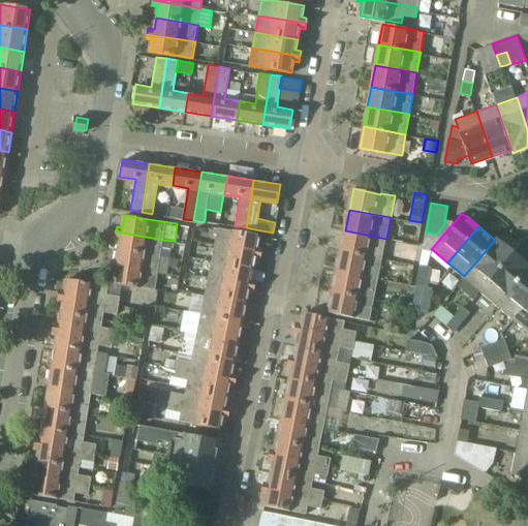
[(214,243),(214,244),(262,253),(264,248),(258,247),(260,235),(233,229),(233,230),(217,227),(214,243)]
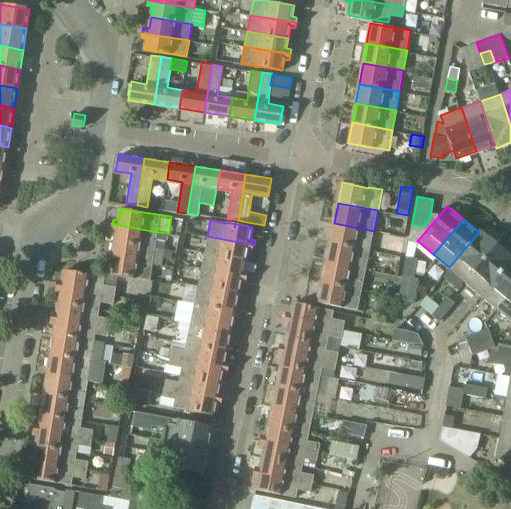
[(334,223),(330,242),(370,250),(374,231),(334,223)]
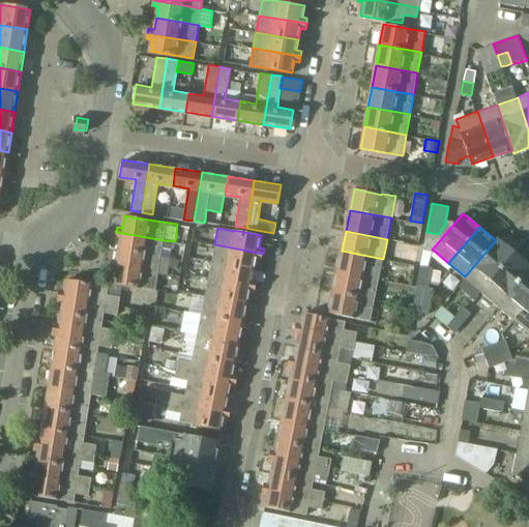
[(116,232),(116,237),(120,238),(118,249),(162,256),(168,257),(171,257),(173,241),(164,240),(116,232)]
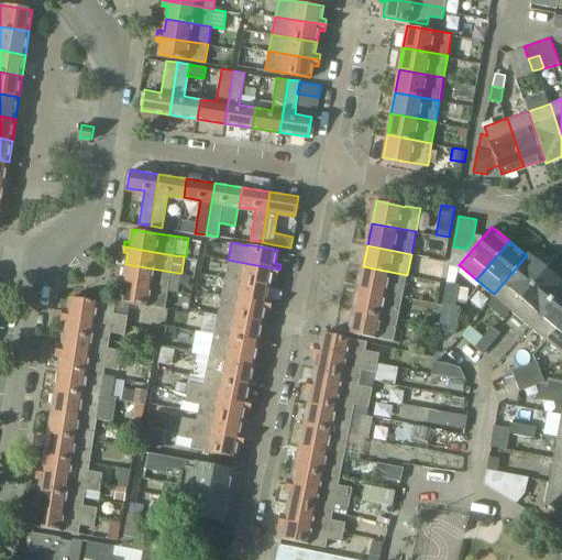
[(527,255),(494,294),(511,308),(547,266),(529,252),(527,255)]
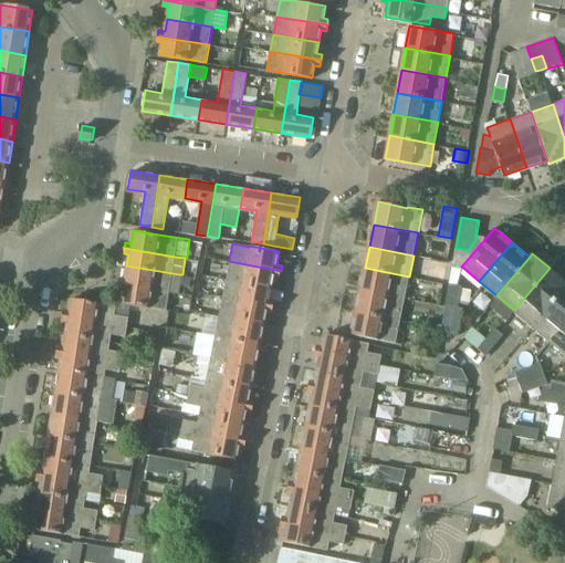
[(226,279),(226,280),(272,289),(274,277),(279,278),(281,271),(229,261),(226,279)]
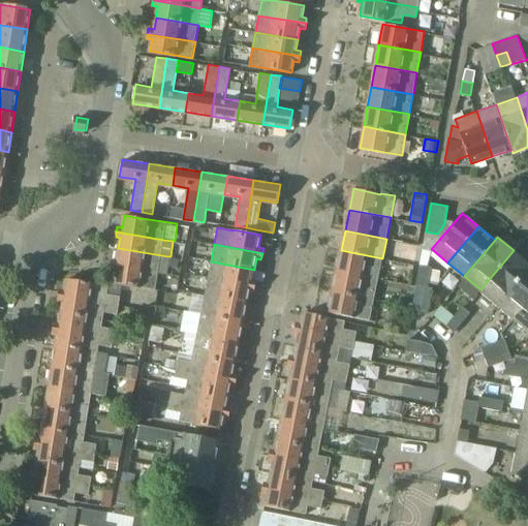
[(112,259),(111,265),(158,273),(158,272),(161,255),(118,248),(117,259),(112,259)]
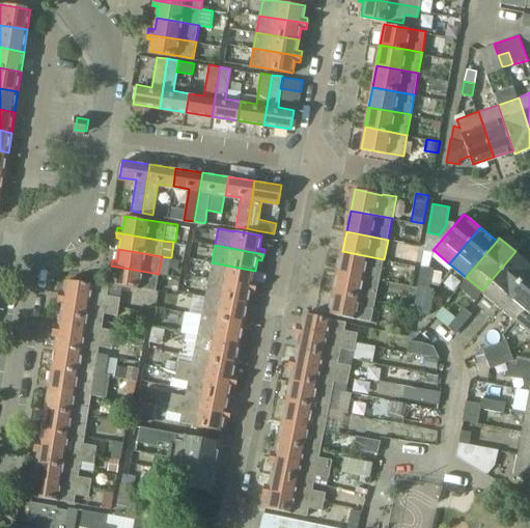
[(342,251),(338,271),(380,279),(384,259),(342,251)]
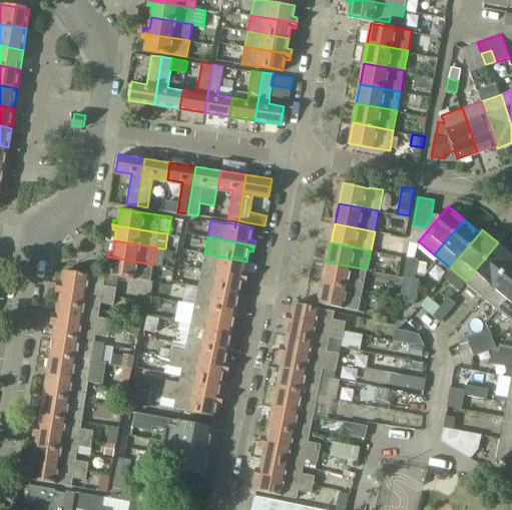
[(511,255),(498,242),(466,281),(467,282),(467,283),(482,295),(511,261),(511,255)]
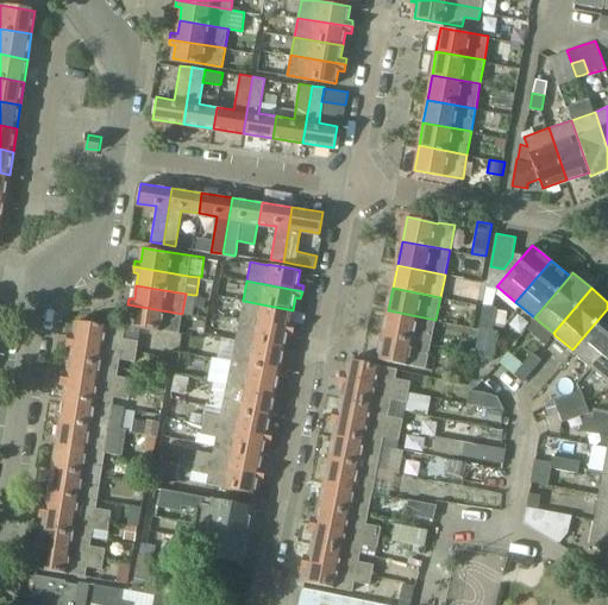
[(243,301),(239,320),(294,331),(295,325),(290,323),(293,310),(243,301)]
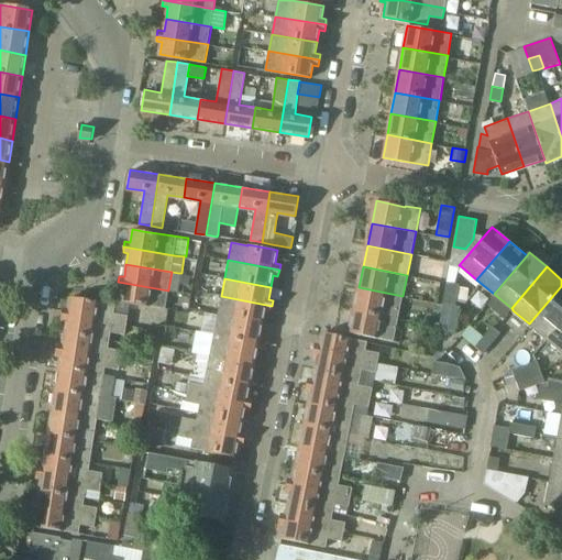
[(452,282),(447,281),(444,292),(458,294),(460,283),(452,282)]
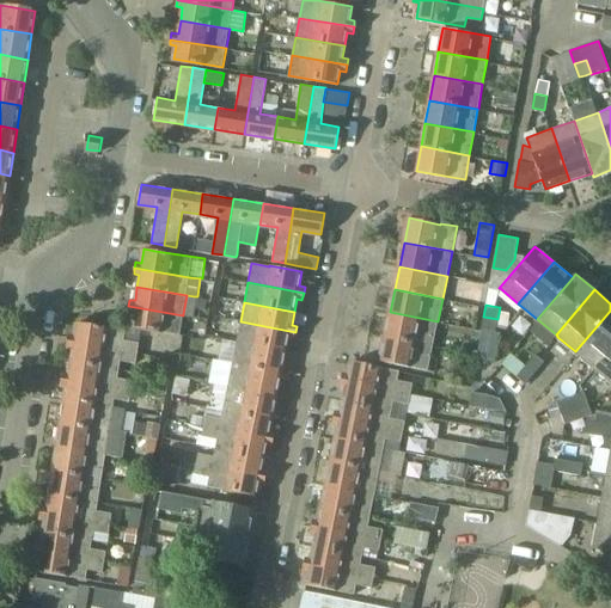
[(128,306),(127,312),(133,313),(130,326),(179,335),(183,315),(128,306)]
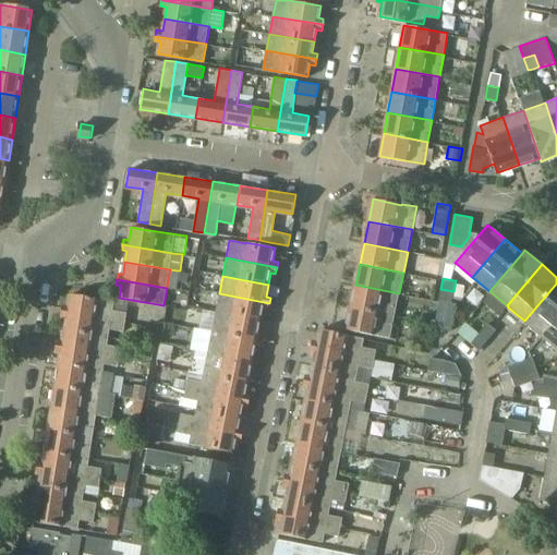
[(556,284),(524,321),(542,335),(556,316),(556,284)]
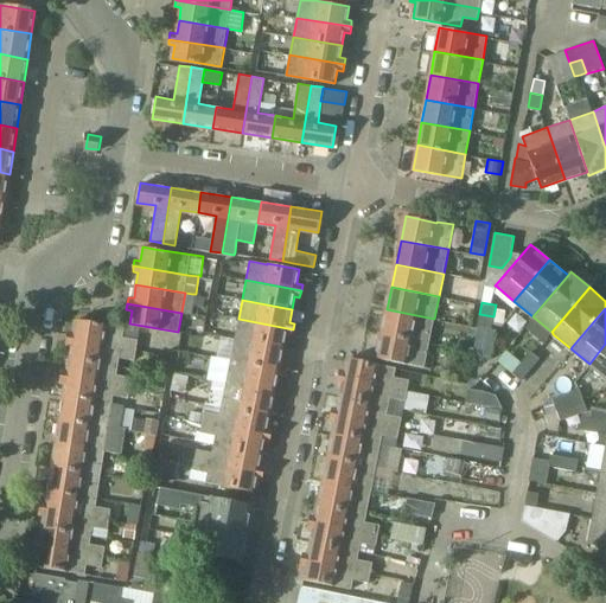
[(387,309),(382,333),(429,342),(434,319),(387,309)]
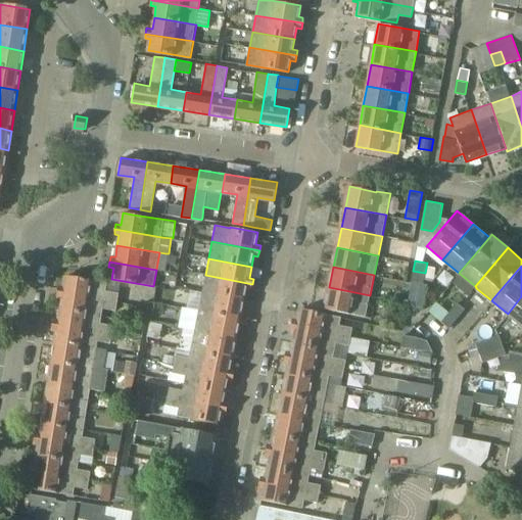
[(411,281),(413,281),(413,280),(423,282),(425,273),(413,271),(411,281)]
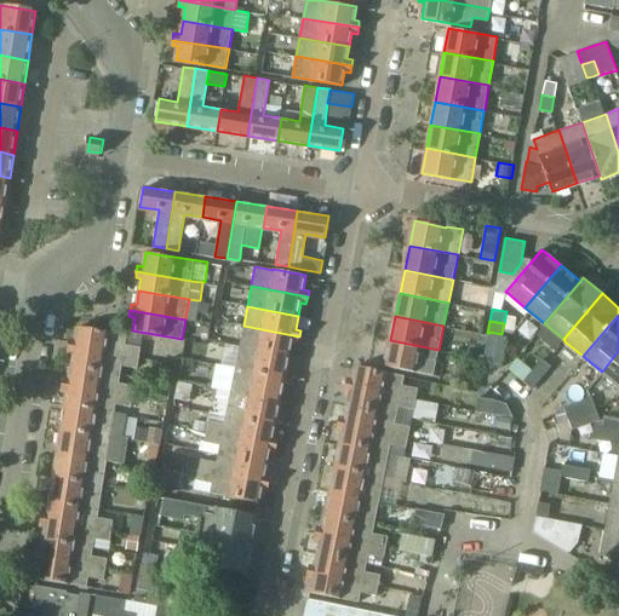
[(69,337),(68,344),(139,355),(142,344),(127,341),(129,333),(79,324),(76,338),(69,337)]
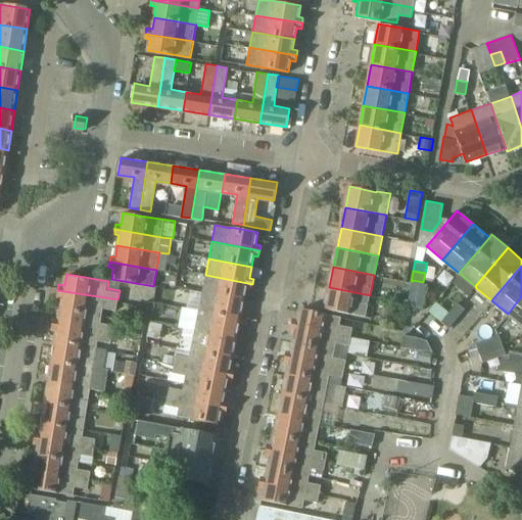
[(205,275),(201,293),(244,301),(247,289),(251,289),(252,284),(205,275)]
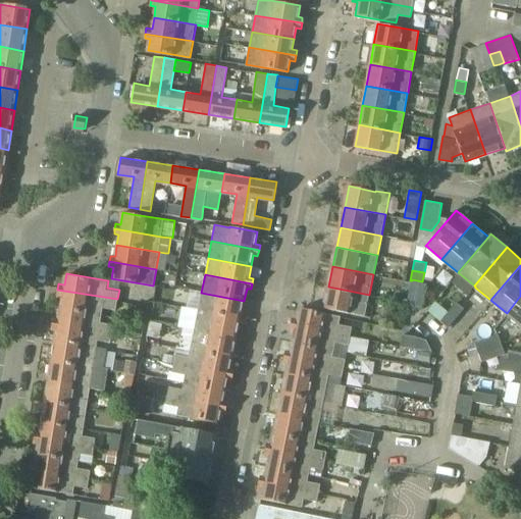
[(412,279),(412,280),(407,305),(422,308),(427,282),(422,281),(412,279)]
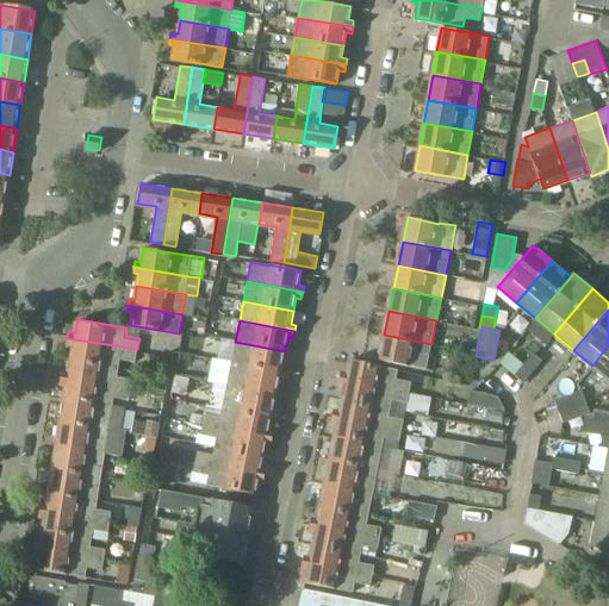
[(384,335),(379,358),(410,364),(427,368),(432,344),(384,335)]
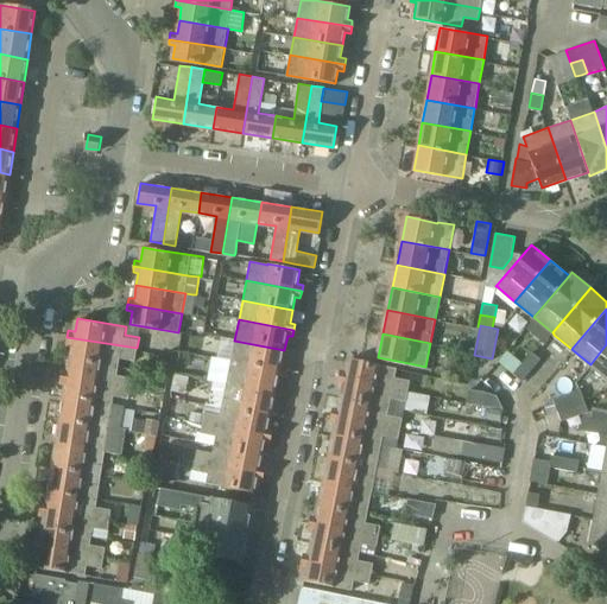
[(67,337),(65,343),(73,344),(70,357),(120,364),(121,356),(136,358),(137,348),(67,337)]
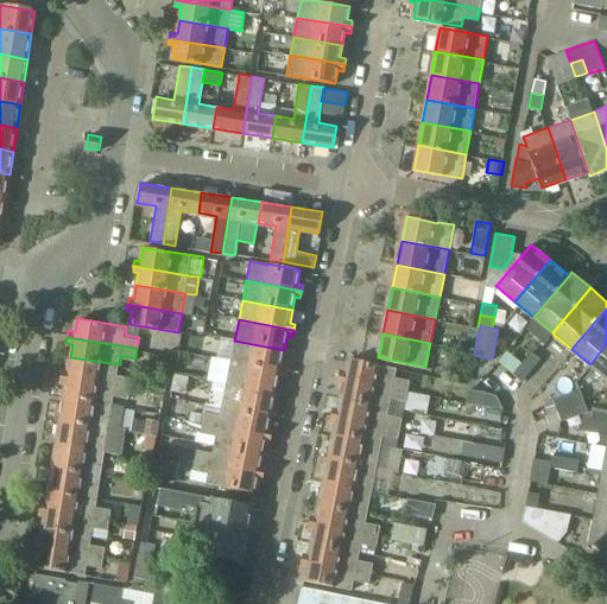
[(234,341),(229,362),(279,372),(284,350),(234,341)]
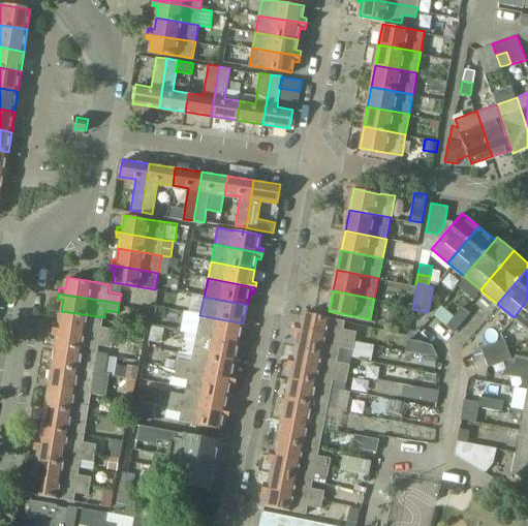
[(527,300),(514,317),(527,329),(527,300)]
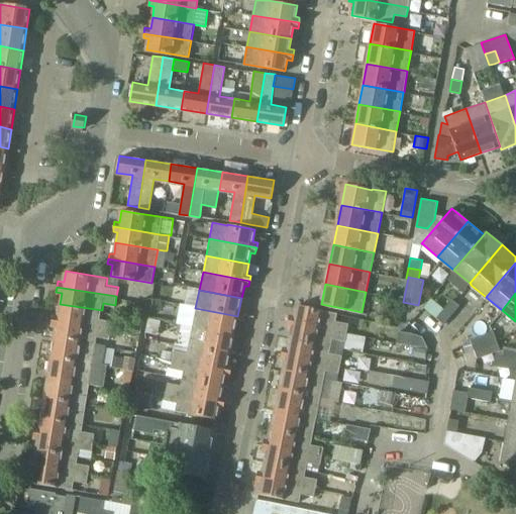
[(452,299),(444,308),(451,315),(459,306),(452,299)]
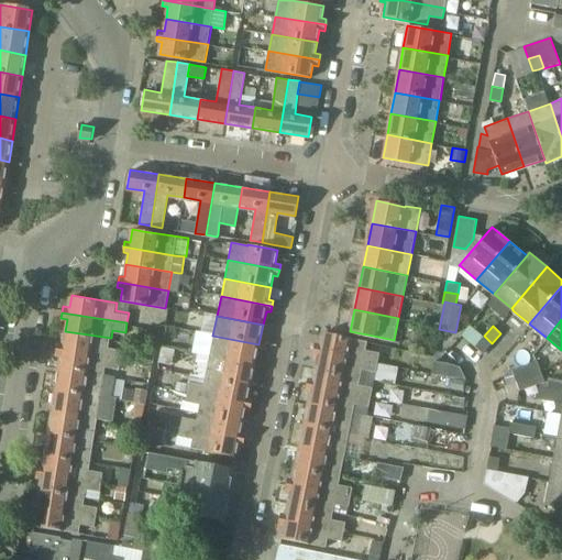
[(57,342),(56,348),(121,359),(122,349),(109,347),(110,346),(111,338),(65,331),(64,343),(57,342)]
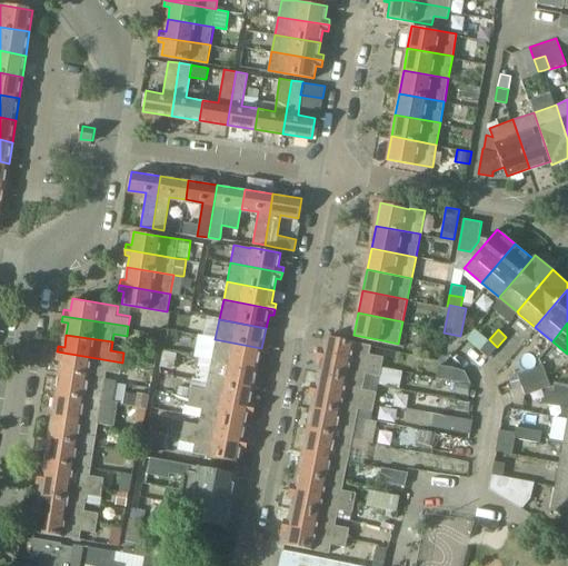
[(317,355),(381,367),(384,357),(369,354),(371,345),(326,336),(322,350),(318,349),(317,355)]
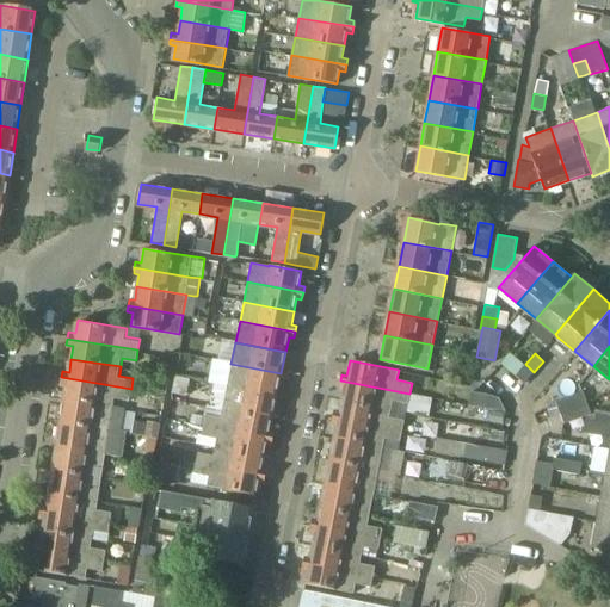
[(227,384),(227,386),(277,396),(281,373),(230,364),(227,384)]
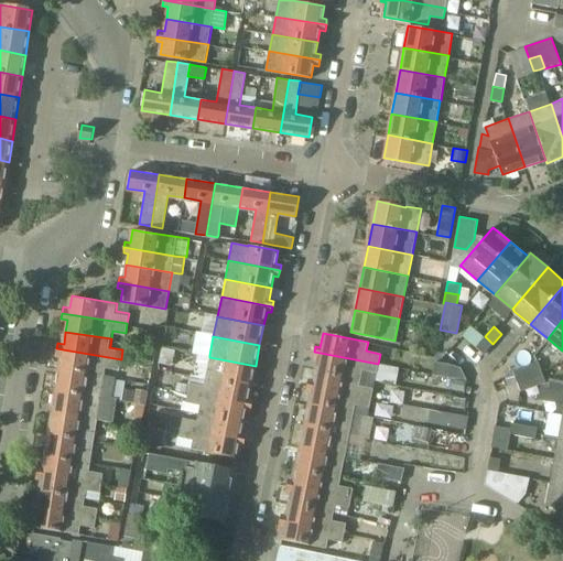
[(493,344),(485,336),(476,346),(484,353),(493,344)]
